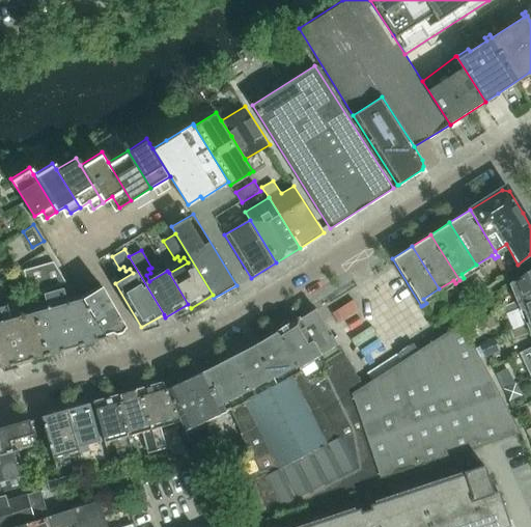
[(106,334),(94,316),(84,299),(55,307),(57,302),(65,300),(62,287),(46,292),(45,286),(66,280),(54,259),(23,269),(35,312),(33,313),(45,353),(107,335),(106,334)]
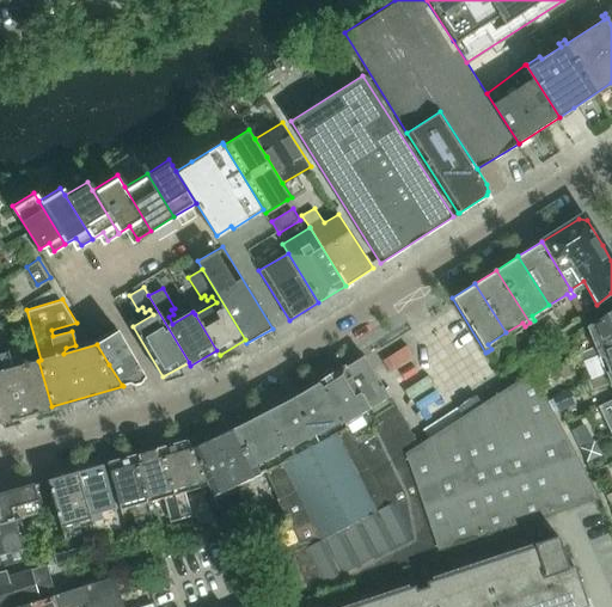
[(573,344),(577,354),(611,339),(611,307),(587,326),(591,337),(573,344)]
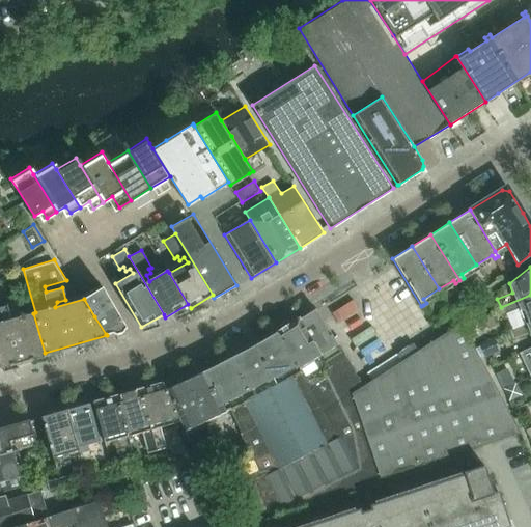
[(127,328),(128,327),(127,324),(104,287),(103,286),(102,286),(84,299),(94,316),(106,334),(113,332),(116,333),(123,331),(126,328),(127,328)]
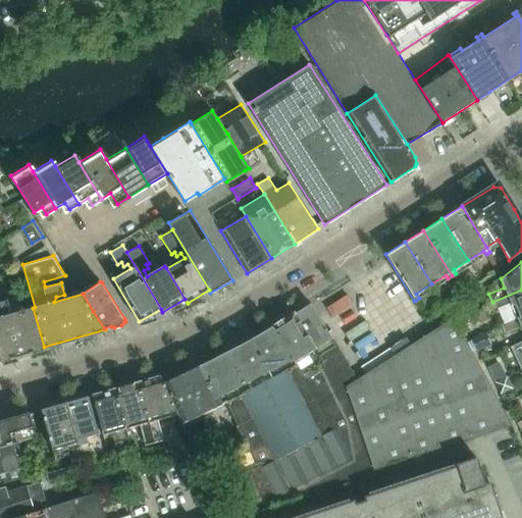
[(510,305),(516,316),(521,313),(521,290),(492,302),(497,310),(510,305)]
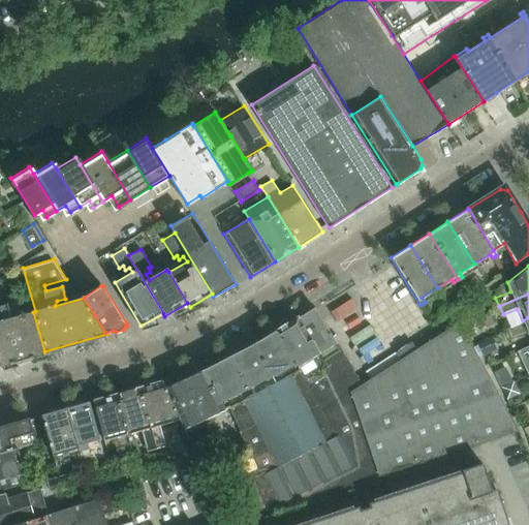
[(0,363),(44,351),(33,312),(21,315),(17,301),(0,305),(0,363)]
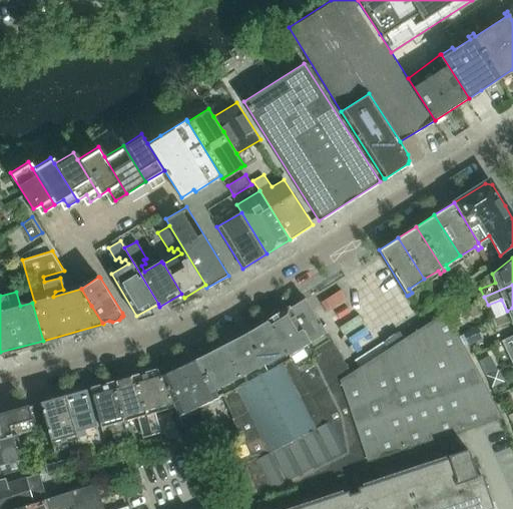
[(222,347),(204,356),(221,396),(243,442),(247,452),(248,455),(244,457),(261,496),(369,460),(368,459),(501,416),(444,313),(431,321),(349,373),(303,298),(247,333),(245,334),(222,347)]
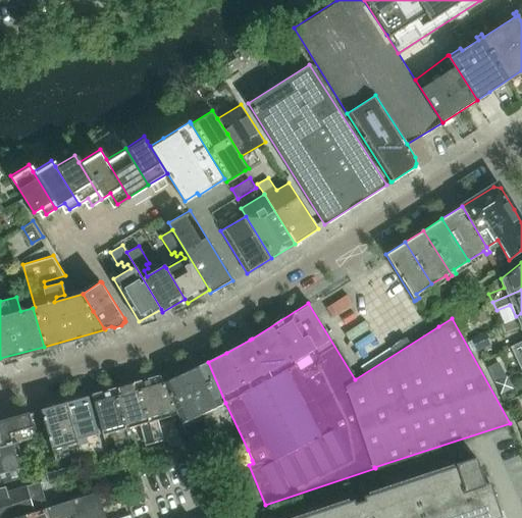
[(472,316),(464,303),(456,308),(464,321),(472,316)]
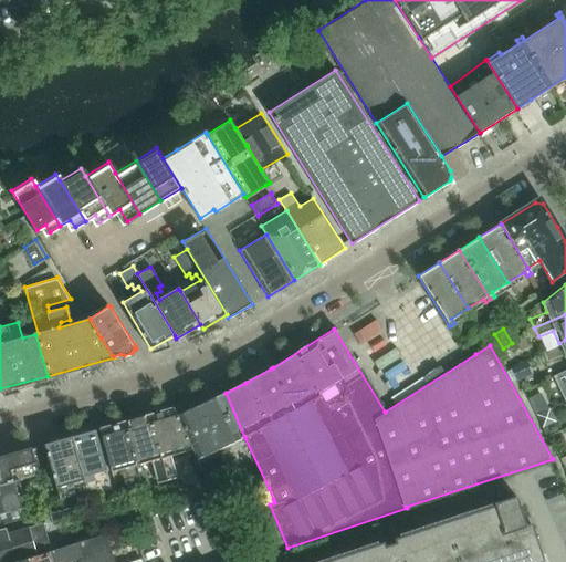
[(564,354),(565,358),(565,340),(559,343),(543,351),(547,361),(564,354)]
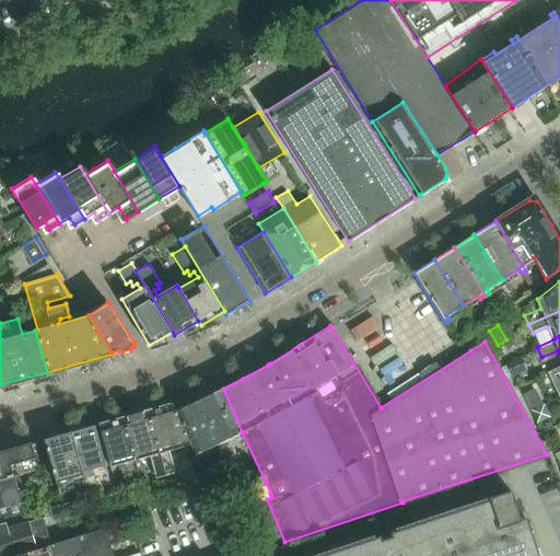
[(504,360),(511,375),(527,368),(521,354),(504,360)]
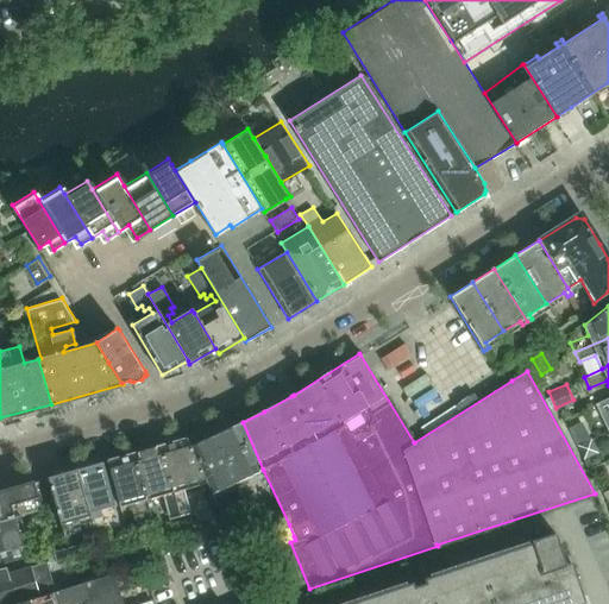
[(608,409),(608,397),(595,403),(600,414),(608,409)]
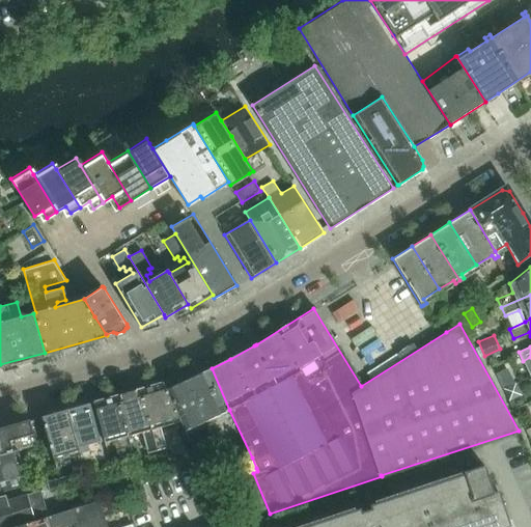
[(506,366),(496,372),(503,387),(514,381),(506,366)]
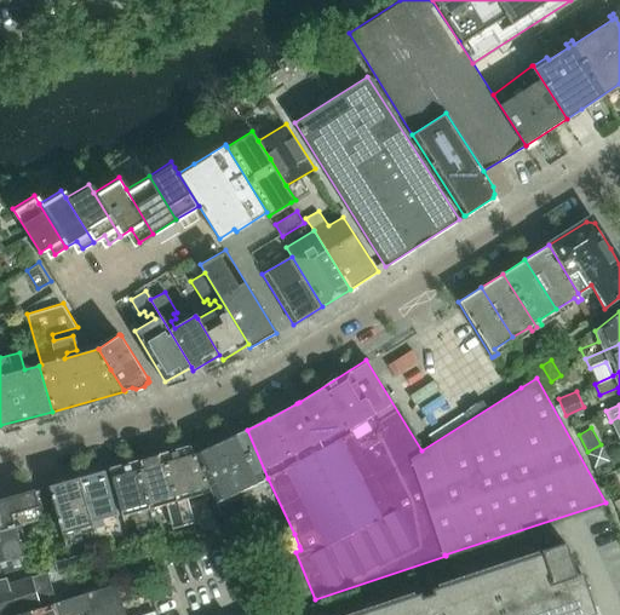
[(247,487),(268,478),(247,430),(216,444),(240,496),(250,518),(260,516),(247,487)]
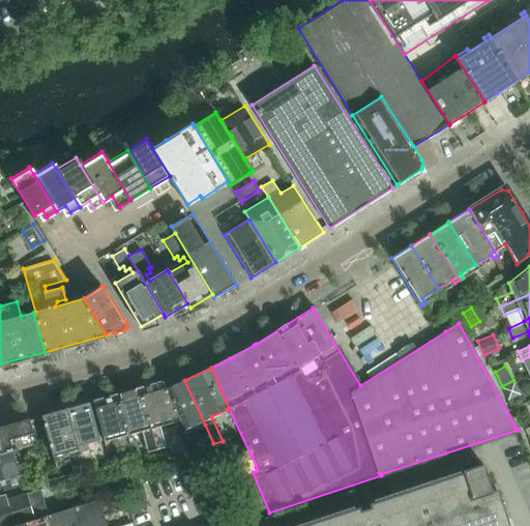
[(184,380),(166,388),(180,420),(193,446),(196,445),(197,448),(204,446),(196,429),(205,425),(184,380)]
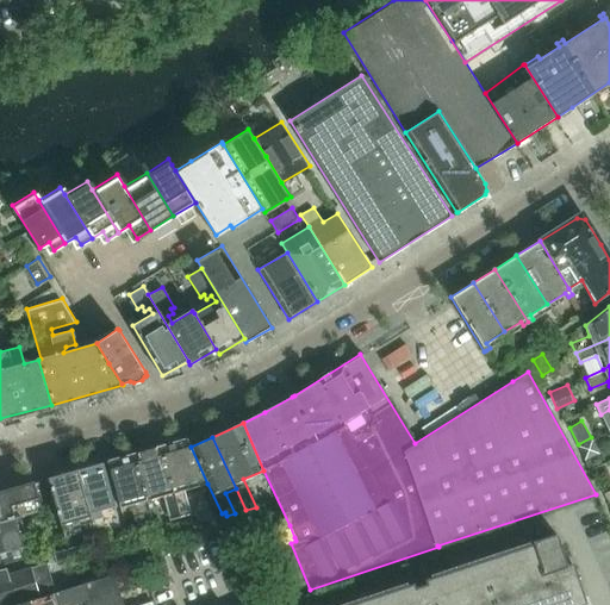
[(187,438),(159,447),(179,516),(188,512),(182,491),(207,484),(191,447),(187,438)]
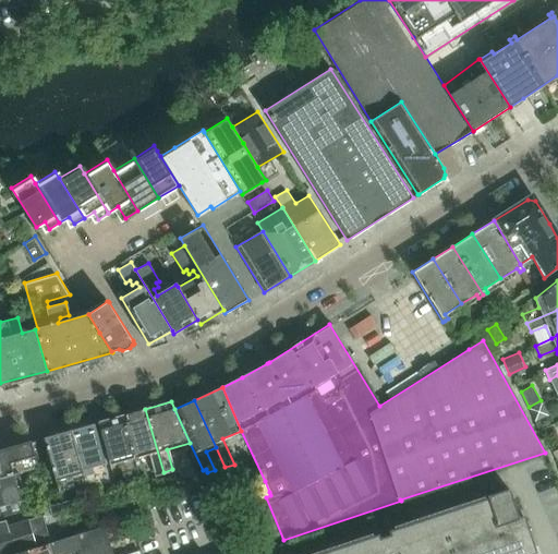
[(547,413),(541,401),(529,408),(535,420),(547,413)]
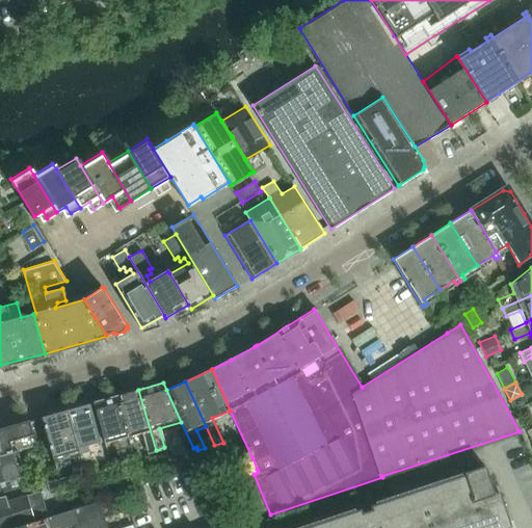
[(138,390),(116,396),(128,436),(141,432),(147,452),(156,450),(138,390)]
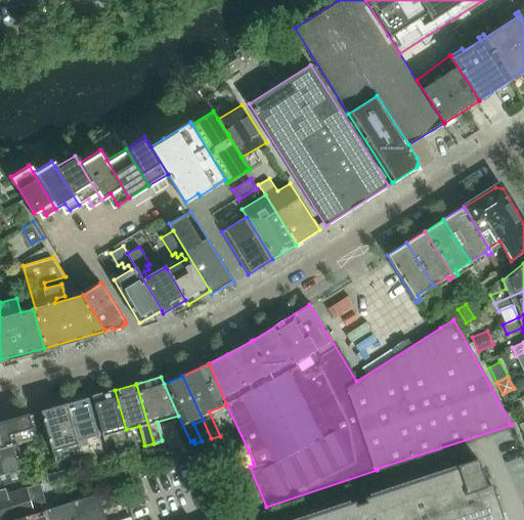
[(117,432),(126,429),(115,390),(91,396),(102,436),(117,432)]
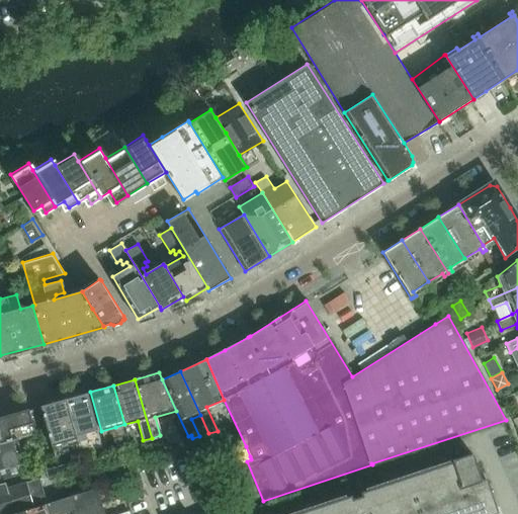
[(86,393),(65,399),(75,434),(92,429),(88,416),(92,415),(86,393)]
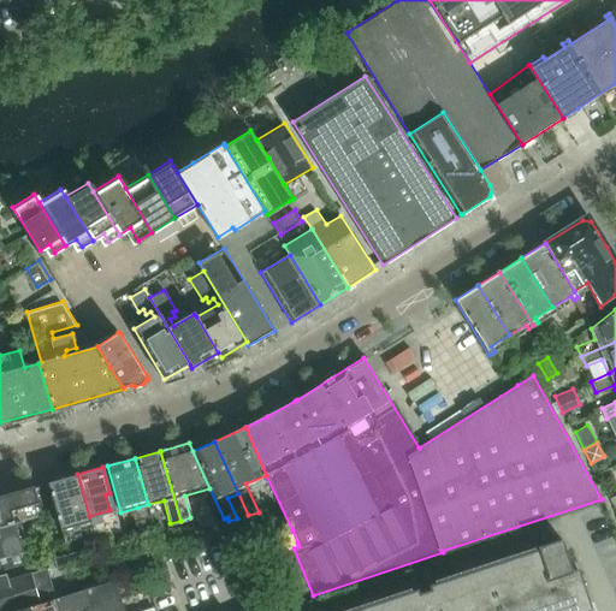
[(615,480),(609,467),(596,473),(603,487),(615,480)]
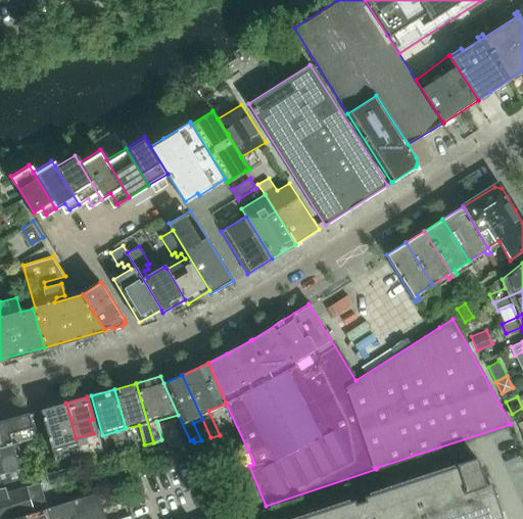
[(41,410),(41,411),(47,434),(52,451),(78,443),(76,438),(65,403),(41,410)]
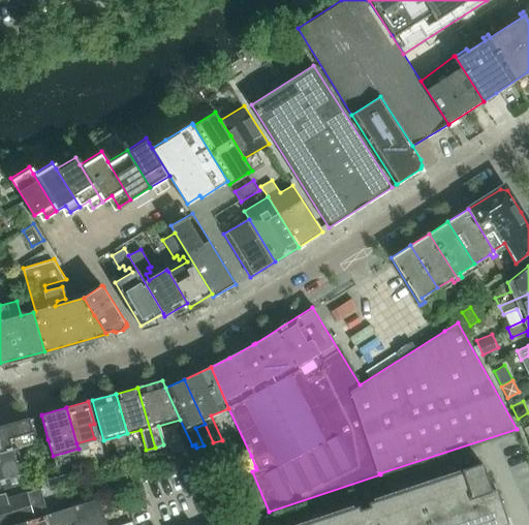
[(36,442),(48,439),(41,415),(29,420),(29,418),(0,426),(0,452),(11,450),(24,445),(21,435),(33,431),(36,442)]
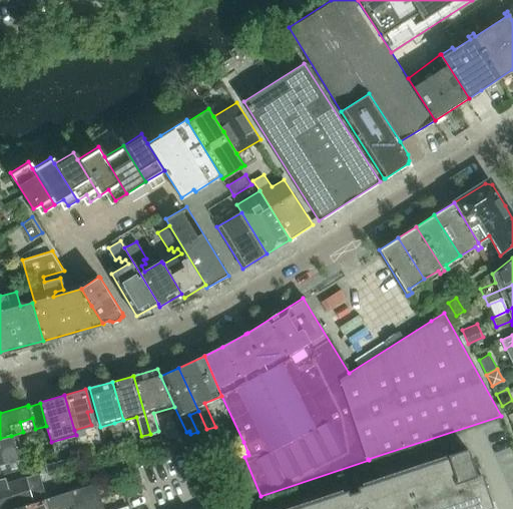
[(0,464),(17,460),(11,436),(0,438),(0,464)]
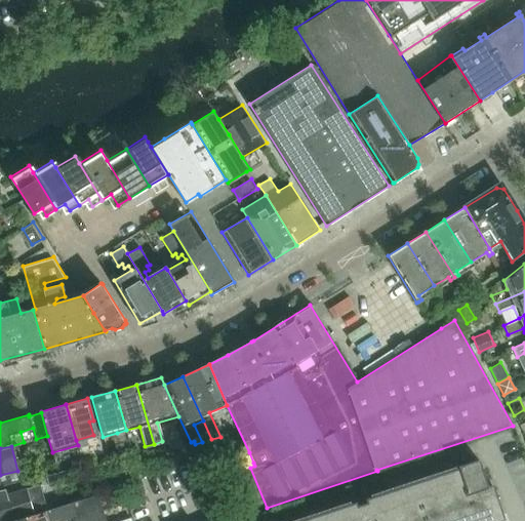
[(249,452),(235,458),(240,469),(253,463),(249,452)]
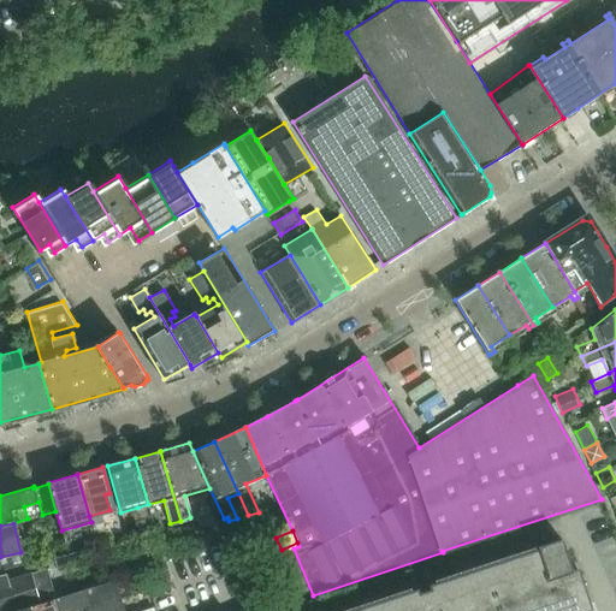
[(573,569),(562,538),(538,546),(538,547),(430,583),(431,588),(420,592),(418,587),(345,610),(586,610),(592,609),(579,567),(573,569)]
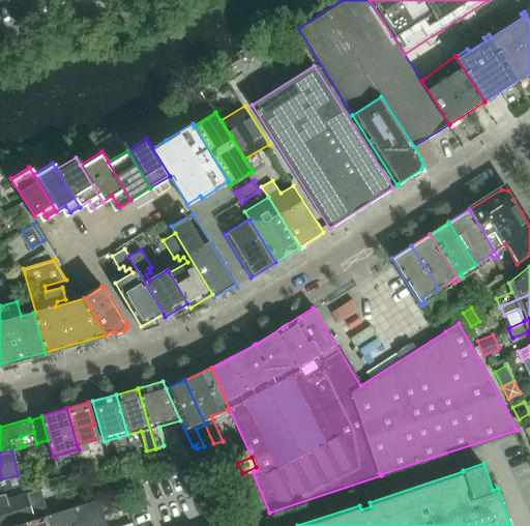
[(67,473),(47,478),(49,487),(69,481),(67,473)]
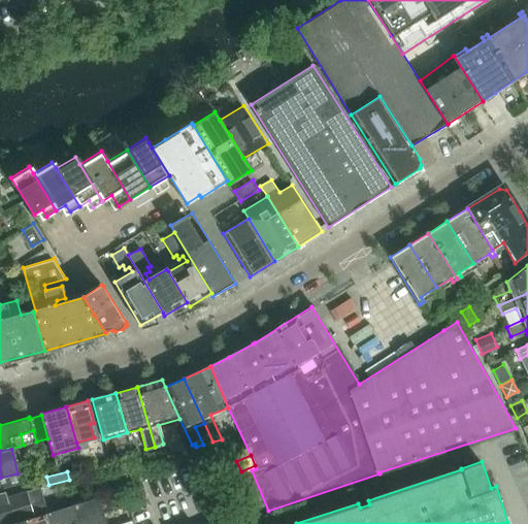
[(143,475),(128,480),(133,498),(149,493),(143,475)]
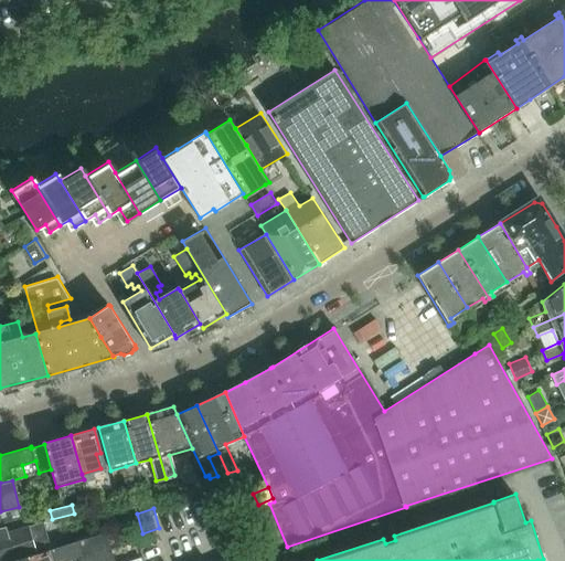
[(0,560),(17,560),(51,550),(41,522),(6,532),(4,527),(0,528),(0,560)]
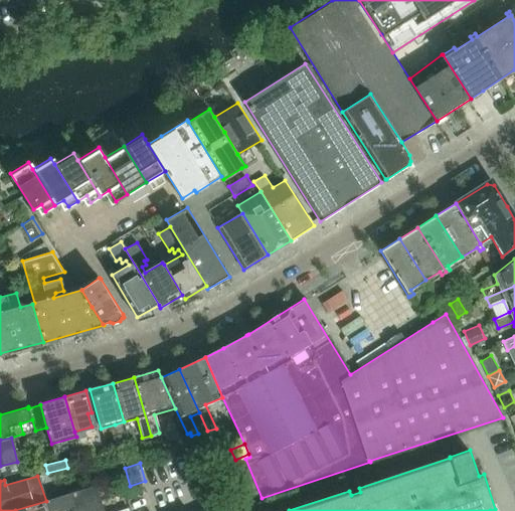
[(90,487),(46,501),(15,510),(111,510),(102,483),(90,487)]
